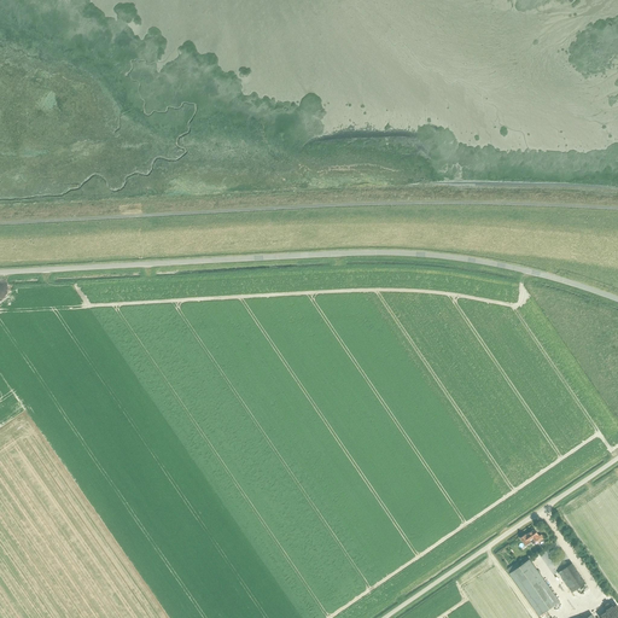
[(535,529),(526,535),(525,535),(519,538),(525,546),(531,542),(530,541),(532,538),(535,542),(537,540),(538,542),(544,538),(541,534),(540,536),(535,529)]
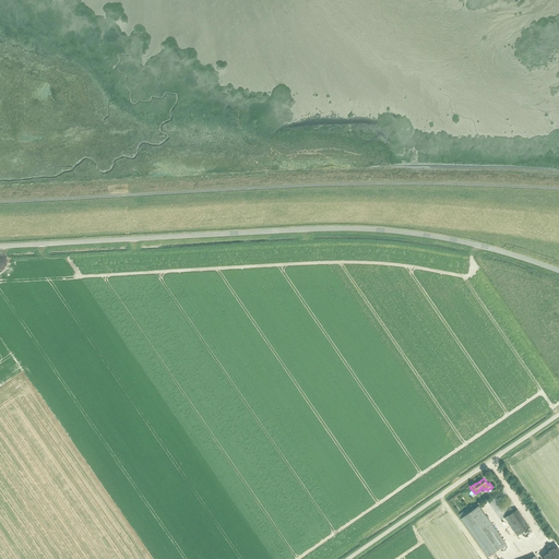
[(459,515),(488,557),(506,544),(478,506),(470,512),(467,509),(459,515)]
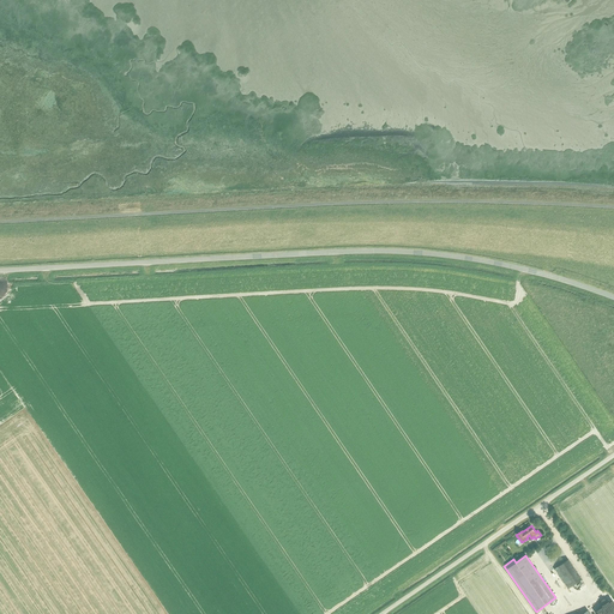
[(554,570),(569,589),(582,579),(569,559),(554,570)]
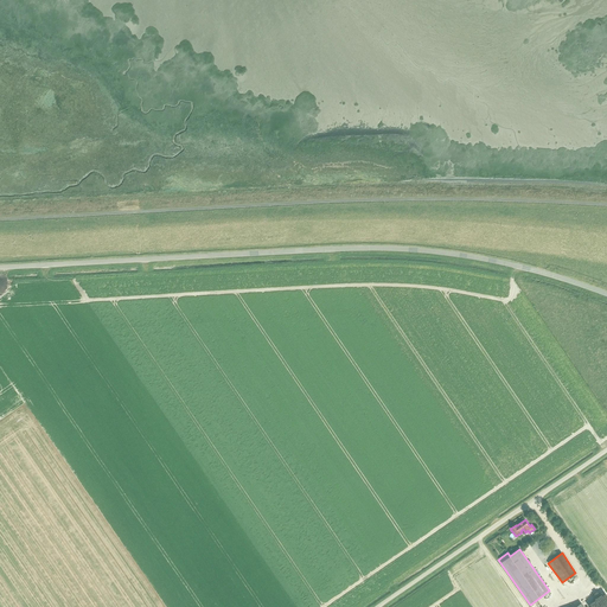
[(583,582),(588,590),(595,587),(592,579),(583,582)]
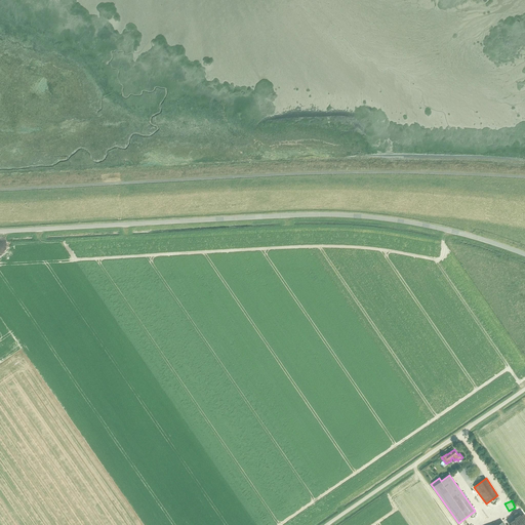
[(511,524),(524,524),(524,514),(520,516),(518,513),(511,518),(509,516),(507,518),(511,524)]
